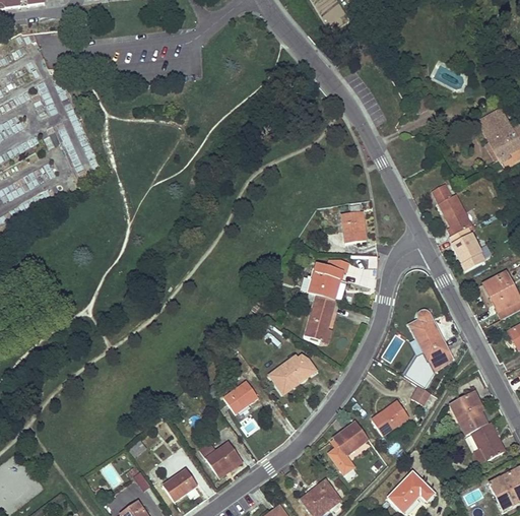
[(429,105),(426,99),(423,93),(414,98),(420,108),(419,110),(429,105)]
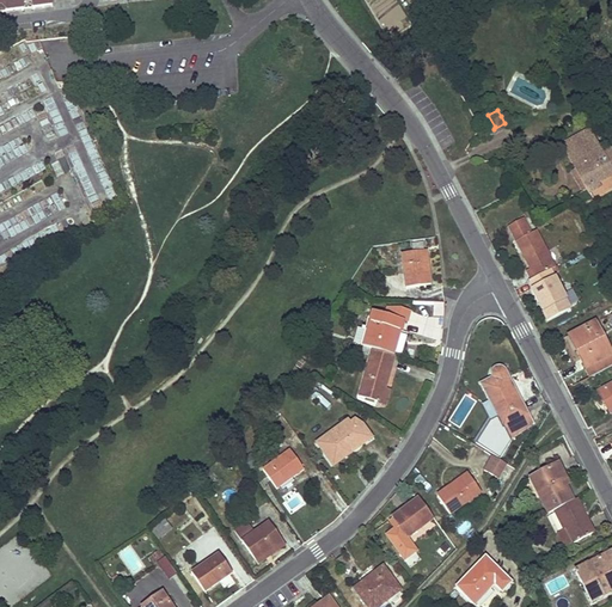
[(567,148),(593,134),(588,127),(563,141),(567,148)]
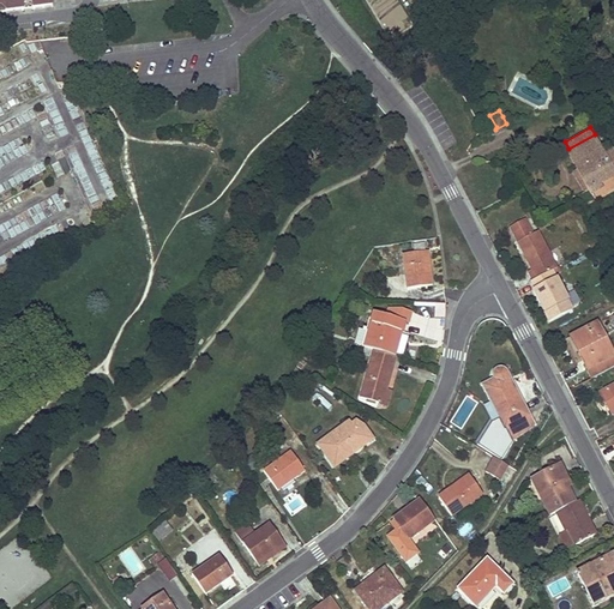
[(613,152),(607,157),(603,151),(595,134),(569,149),(578,166),(589,185),(599,180),(613,170),(613,152)]
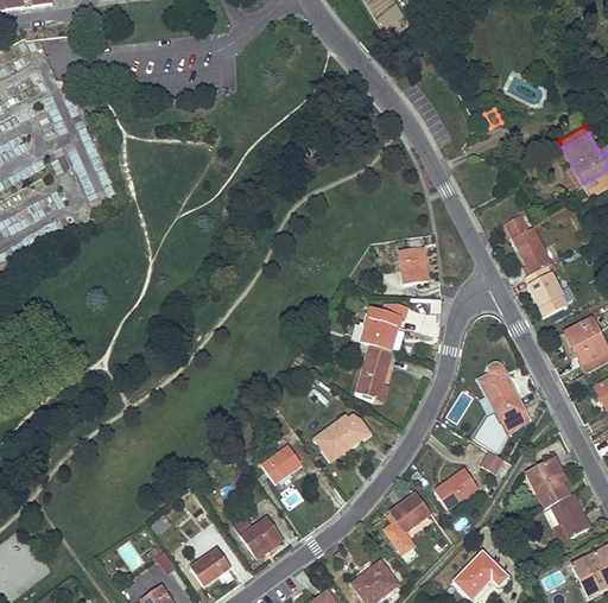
[(607,151),(607,146),(607,145),(597,150),(601,156),(607,151)]
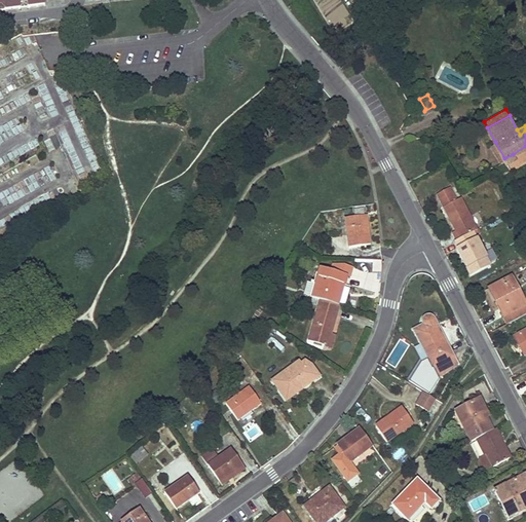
[(504,158),(495,142),(492,143),(502,160),(504,158)]
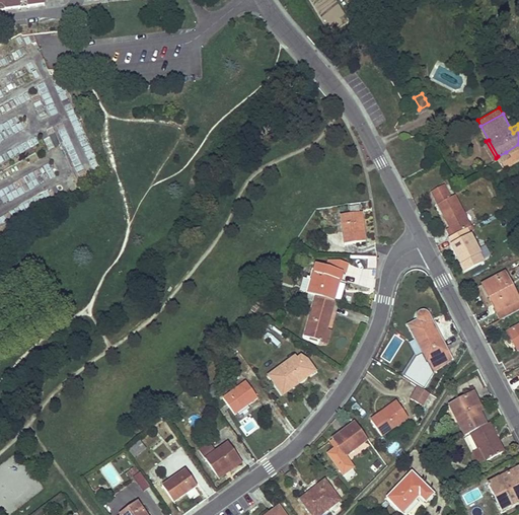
[(470,223),(454,192),(451,194),(444,181),(431,189),(442,210),(443,209),(447,216),(446,217),(449,224),(446,226),(450,234),(466,225),(470,223)]
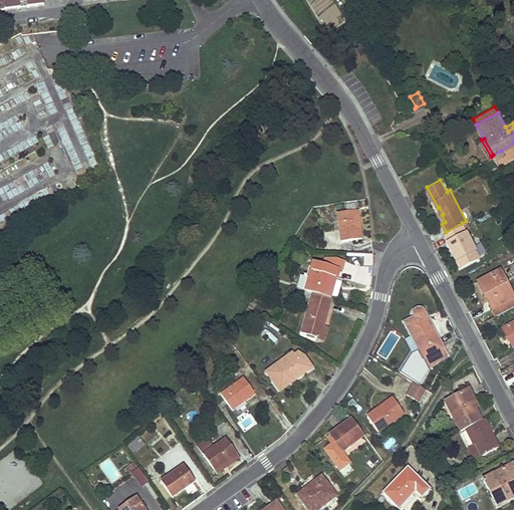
[(362,235),(358,207),(337,210),(340,238),(362,235)]
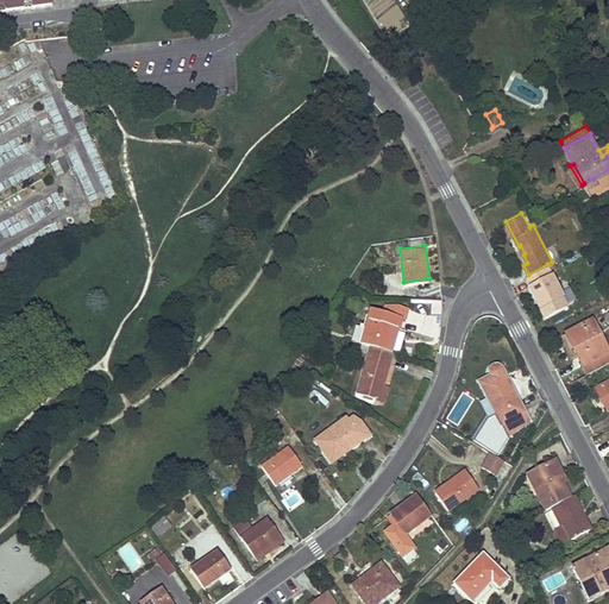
[(566,302),(550,269),(547,265),(547,264),(528,275),(527,276),(531,283),(529,284),(545,313),(566,302)]
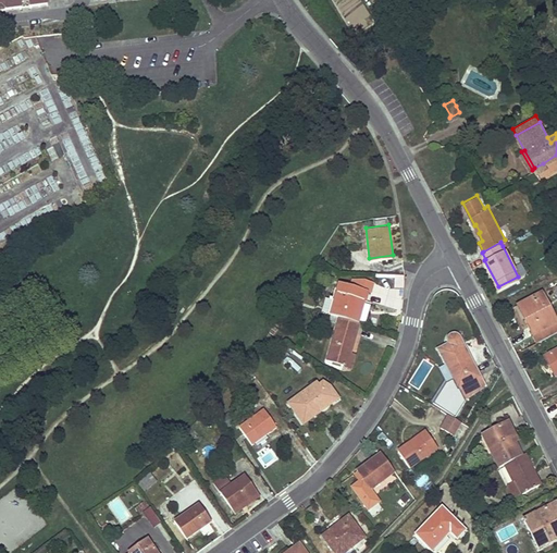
[(404,283),(405,271),(395,271),(395,283),(404,283)]
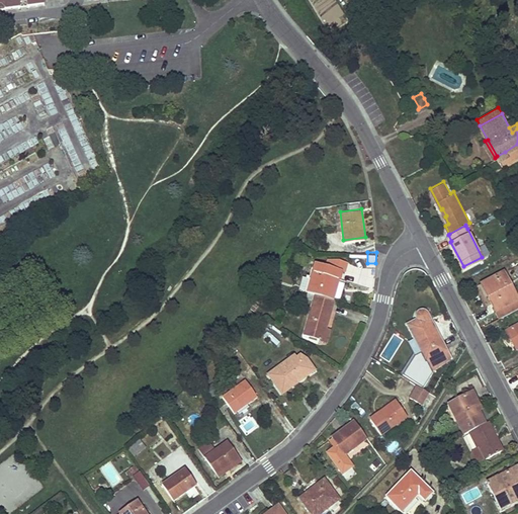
[(333,296),(341,268),(344,269),(347,260),(341,258),(327,258),(326,263),(316,261),(312,275),(307,274),(307,275),(304,274),(299,287),(301,287),(301,288),(314,291),(316,292),(334,297),(334,296),(333,296)]
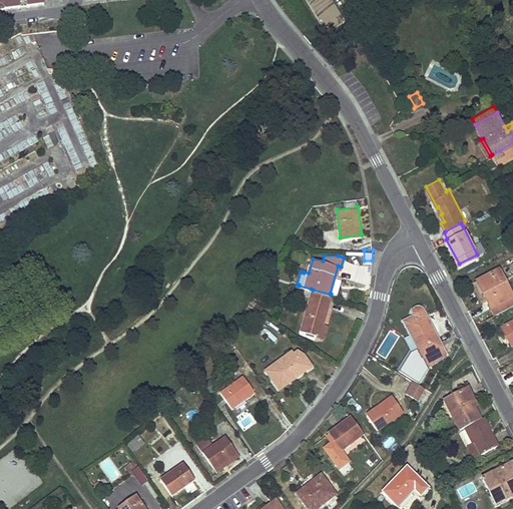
[(512,302),(512,292),(499,267),(479,277),(486,289),(483,290),(495,313),(512,302)]
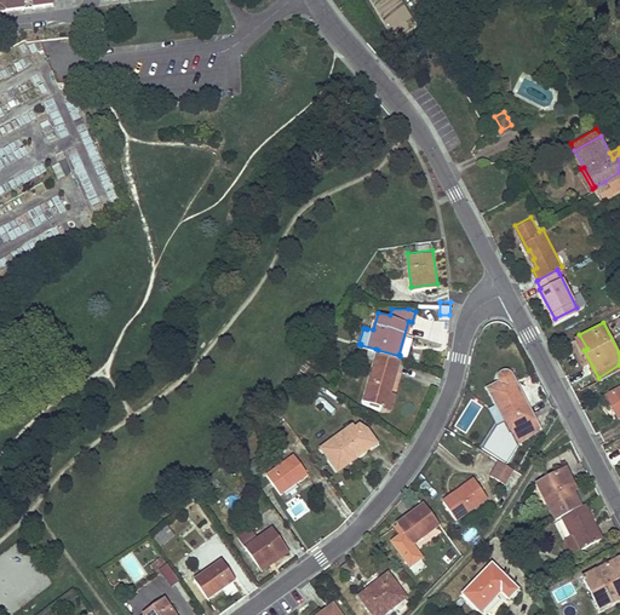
[(587,349),(579,334),(577,337),(584,350),(587,349)]
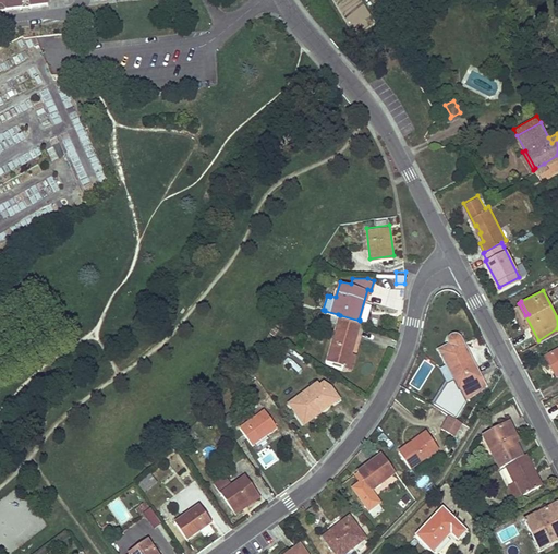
[(352,347),(360,321),(340,315),(328,358),(344,362),(344,363),(346,364),(349,349),(350,346),(352,347)]
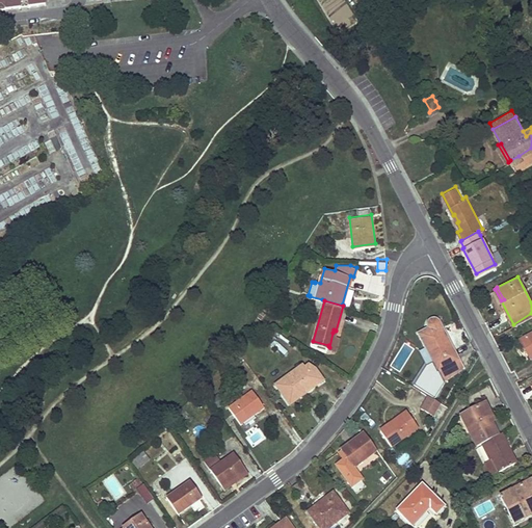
[(459,355),(439,318),(437,317),(435,316),(432,316),(431,316),(429,317),(427,320),(427,323),(428,324),(418,331),(437,367),(459,355)]
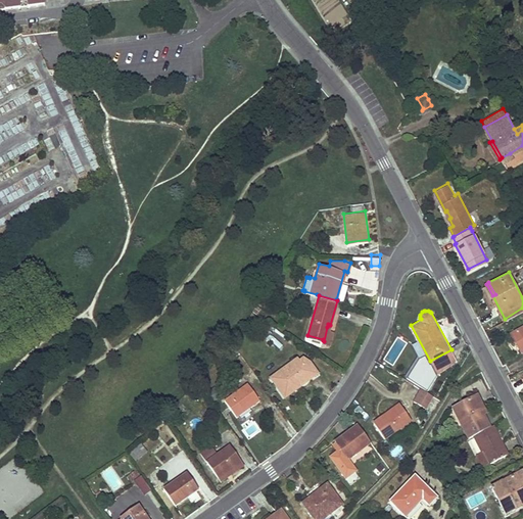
[(522,326),(518,329),(517,328),(512,331),(521,348),(522,347),(522,326)]
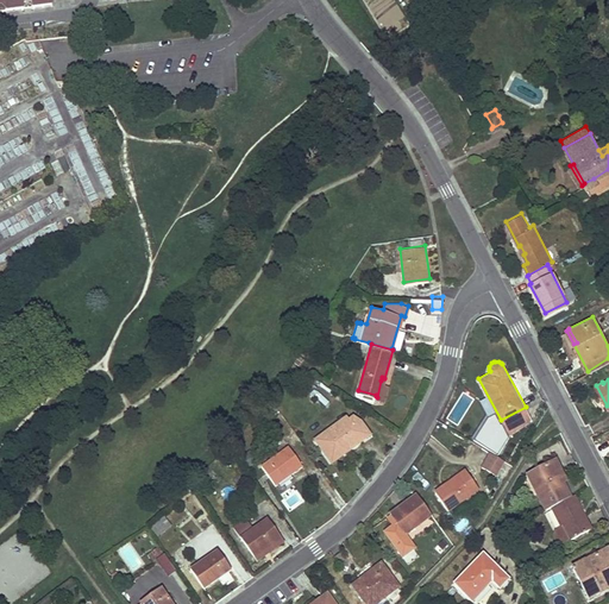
[(384,398),(388,383),(381,381),(377,397),(384,398)]
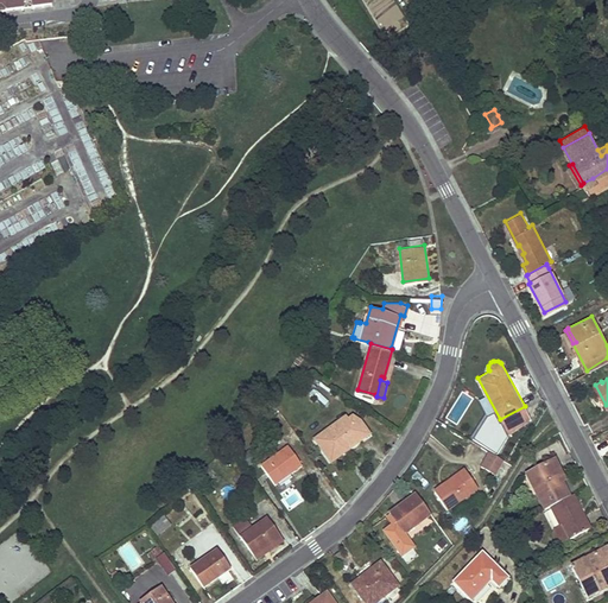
[(328,398),(317,388),(314,392),(324,401),(328,398)]
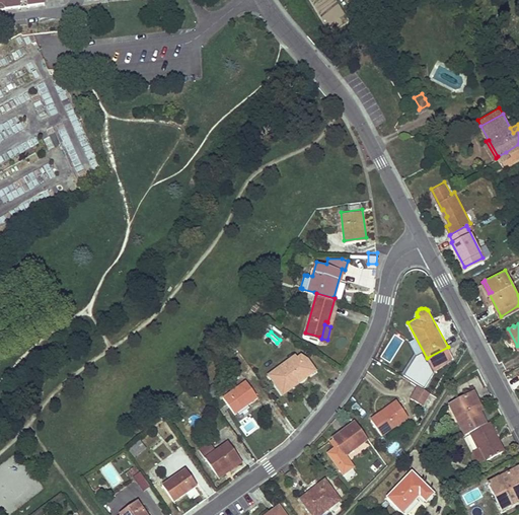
[(235,346),(231,340),(226,344),(230,349),(235,346)]
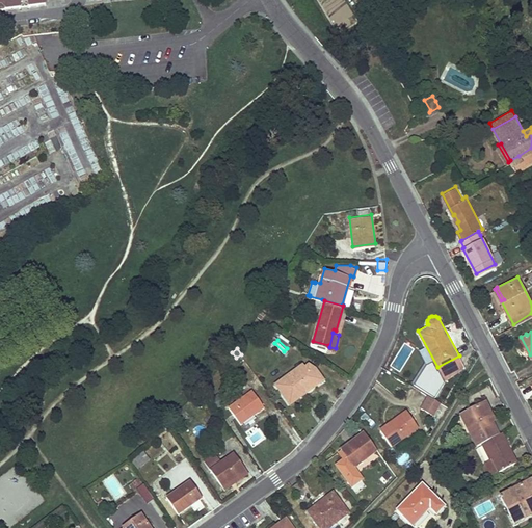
[(463,365),(459,355),(437,367),(444,378),(463,365)]
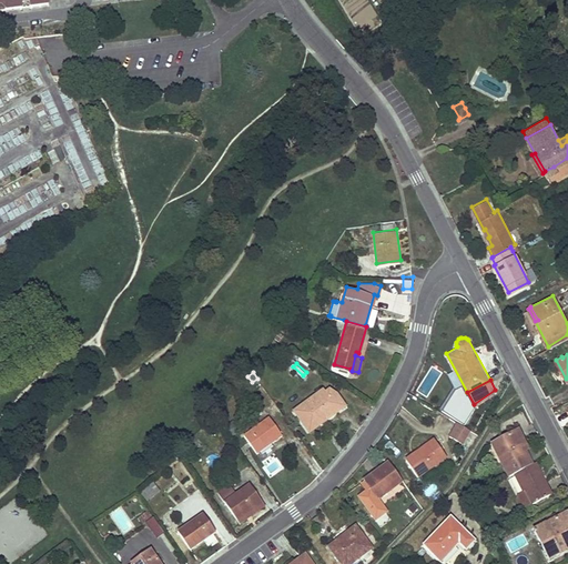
[(323,419),(344,403),(336,391),(328,388),(325,390),(323,388),(294,409),(307,425),(321,415),(323,419)]
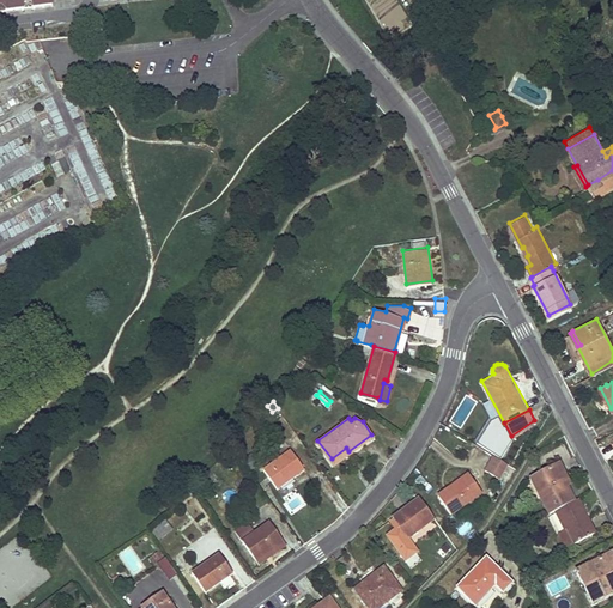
[(513,456),(517,450),(510,445),(505,451),(513,456)]
